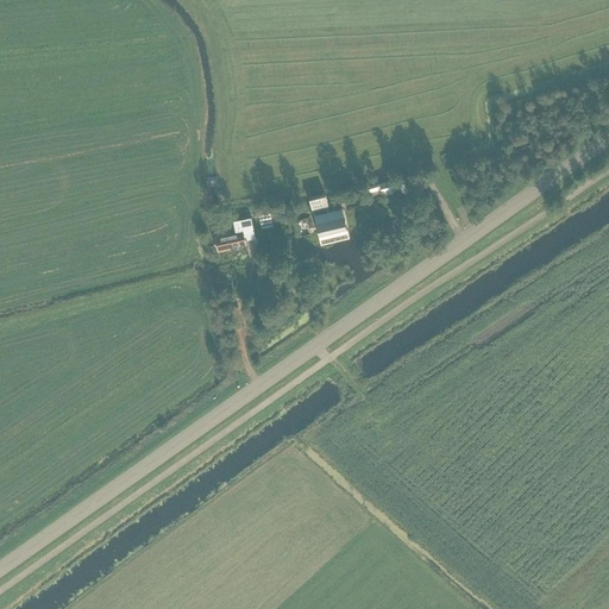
[(384,195),(407,189),(402,173),(380,180),(384,195)]
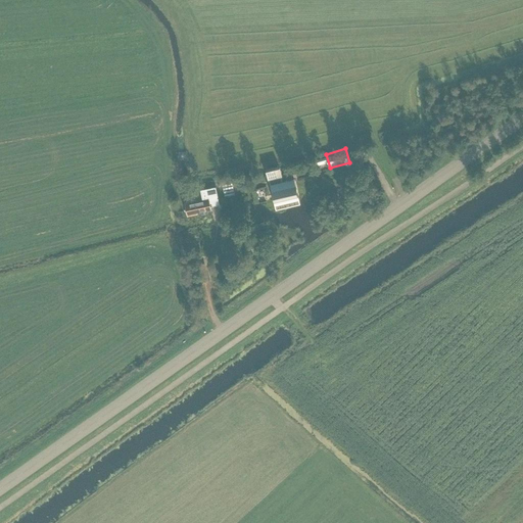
[(294,179),(283,182),(282,178),(283,178),(280,168),(267,171),(269,181),(270,181),(276,204),(299,198),(294,179)]
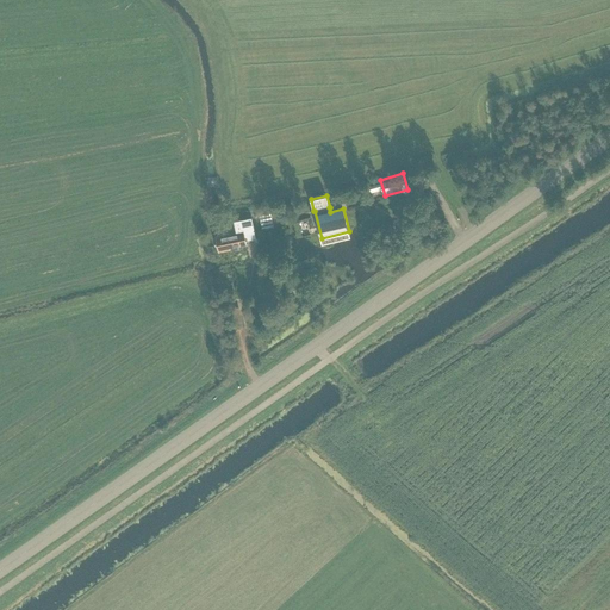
[(257,210),(262,230),(274,228),(273,223),(275,223),(273,211),(271,212),(269,207),(257,210)]
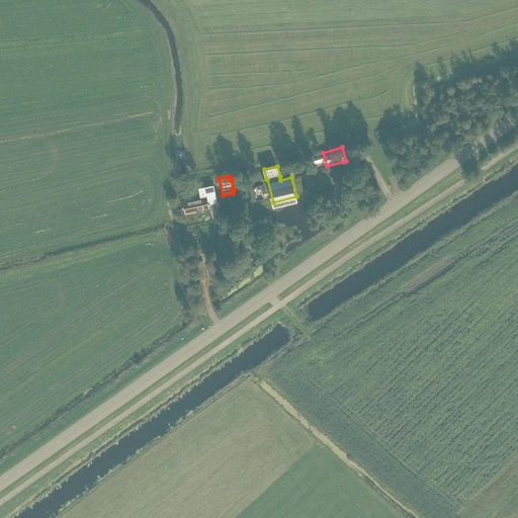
[(186,213),(195,211),(195,209),(208,207),(208,204),(218,203),(214,184),(198,187),(200,197),(183,200),(186,213)]
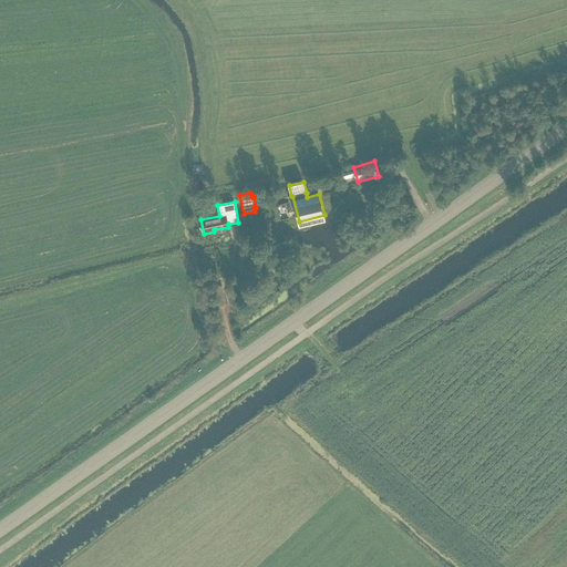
[(215,308),(226,306),(223,286),(212,287),(215,308)]
